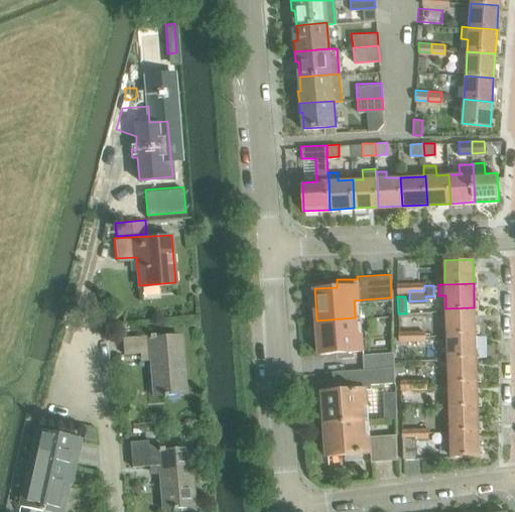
[(445,308),(446,333),(475,332),(474,307),(445,308)]
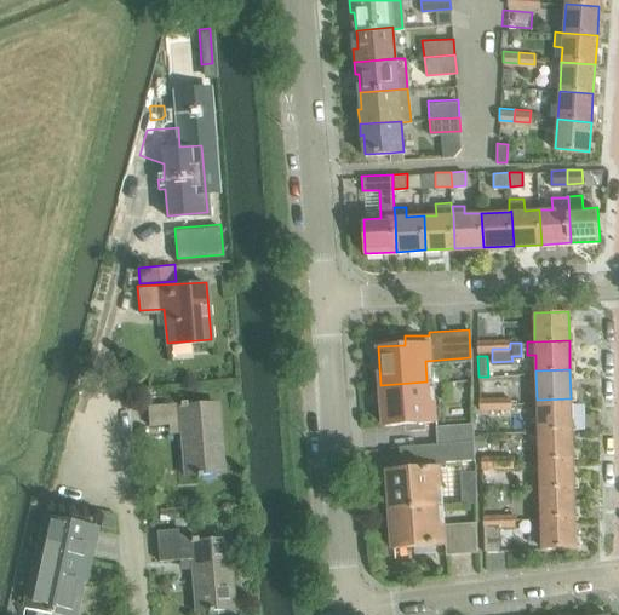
[(427,400),(427,381),(380,385),(383,423),(410,420),(410,429),(424,427),(424,420),(435,419),(434,400),(427,400)]
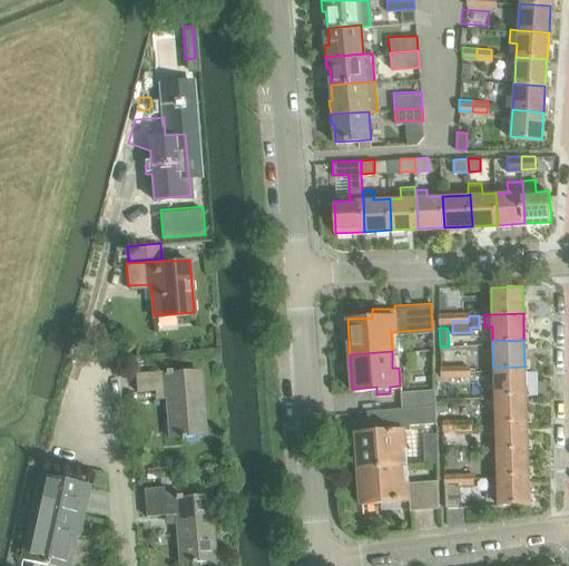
[(136,358),(127,359),(127,370),(136,369),(136,358)]
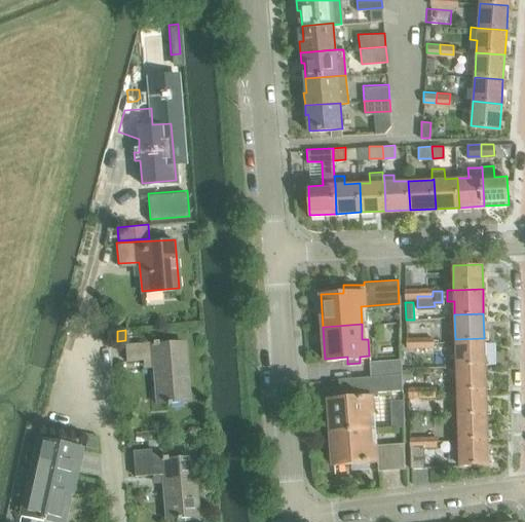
[(407,346),(419,346),(419,336),(406,336),(407,346)]
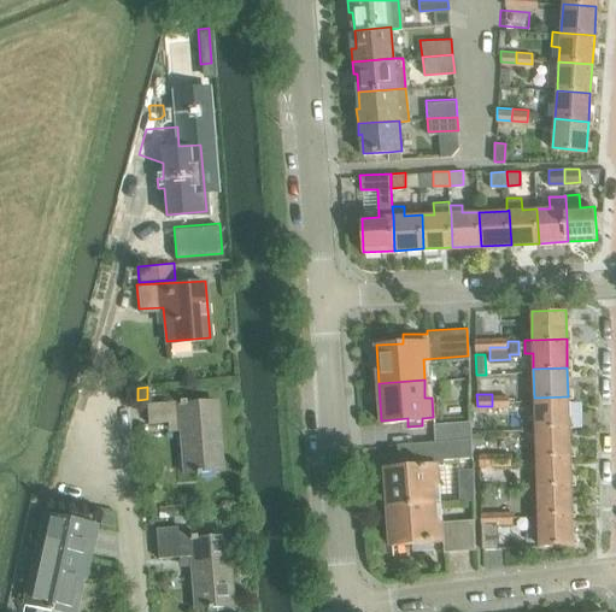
[(506,394),(492,394),(492,406),(506,405),(506,394)]
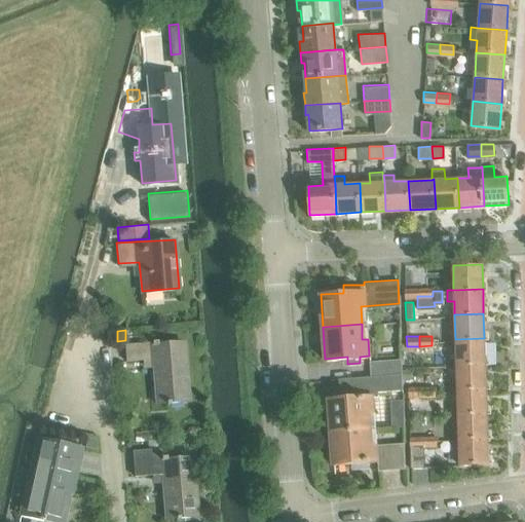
[(455,339),(456,364),(485,364),(484,338),(455,339)]
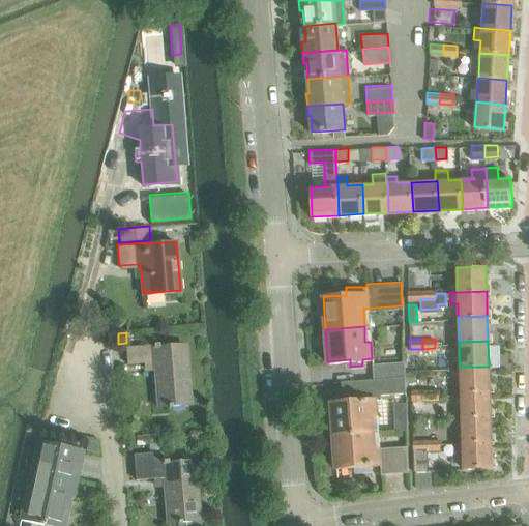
[(171,404),(189,402),(184,343),(157,346),(157,343),(125,345),(126,361),(143,359),(144,369),(154,368),(157,405),(166,404),(166,406),(171,405),(171,404)]
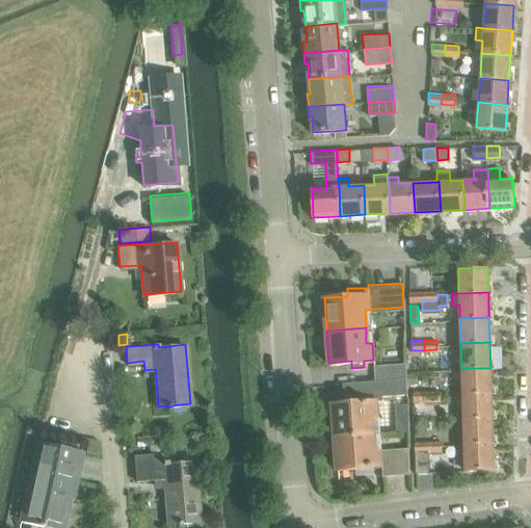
[(373,365),(374,379),(405,377),(404,363),(373,365)]
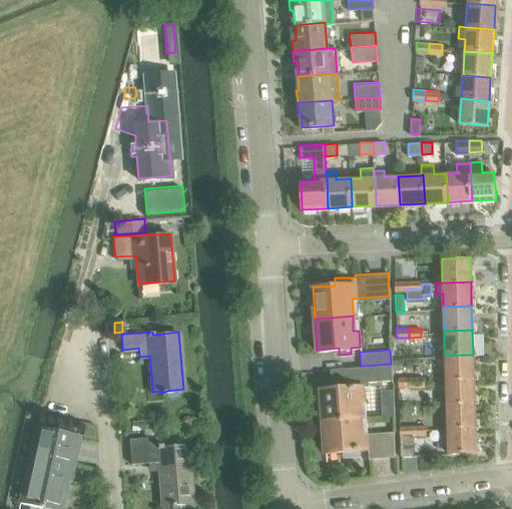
[(474,379),(473,355),(445,355),(446,380),(474,379)]
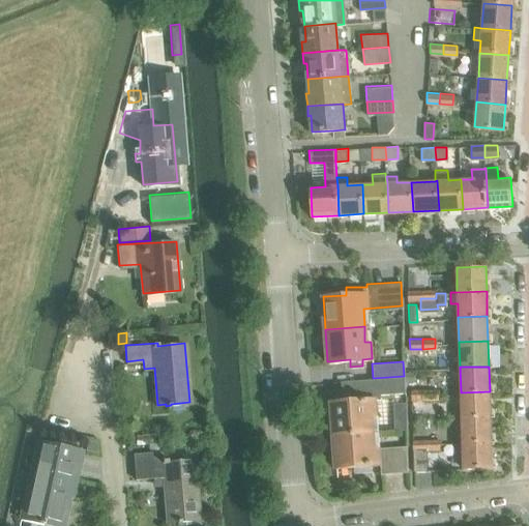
[(342,401),(330,401),(333,435),(373,432),(372,414),(377,414),(376,399),(381,399),(380,393),(404,391),(404,381),(404,376),(373,378),(341,381),(342,401)]
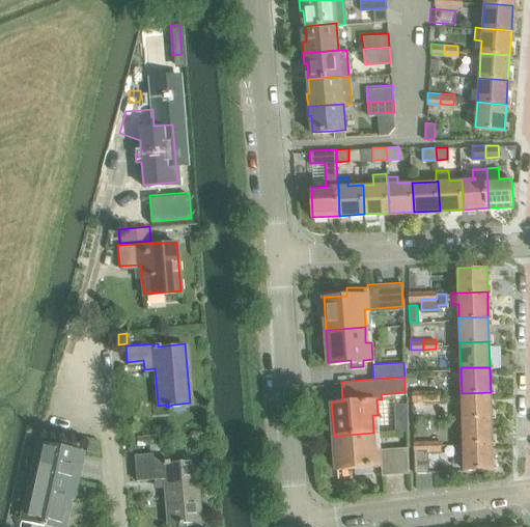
[(437,389),(424,390),(425,399),(437,399),(437,389)]
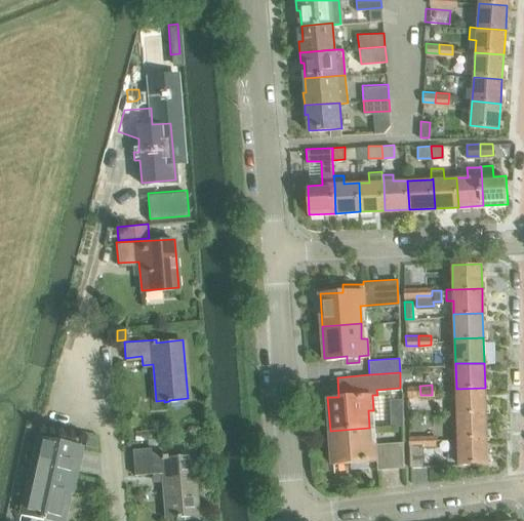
[(407,395),(420,395),(419,386),(407,386),(407,395)]
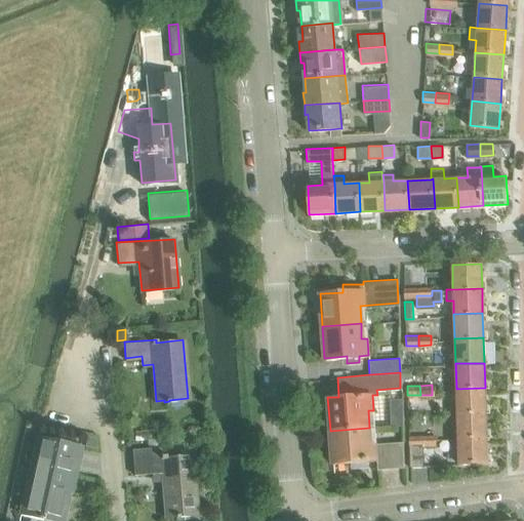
[(456,389),(456,413),(486,412),(485,388),(456,389)]
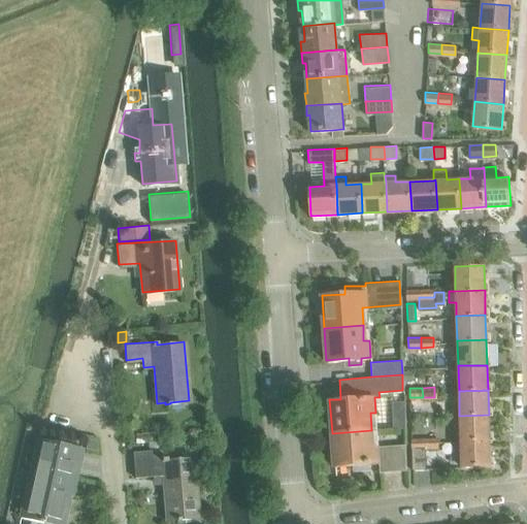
[(405,414),(393,414),(393,427),(405,427),(405,414)]
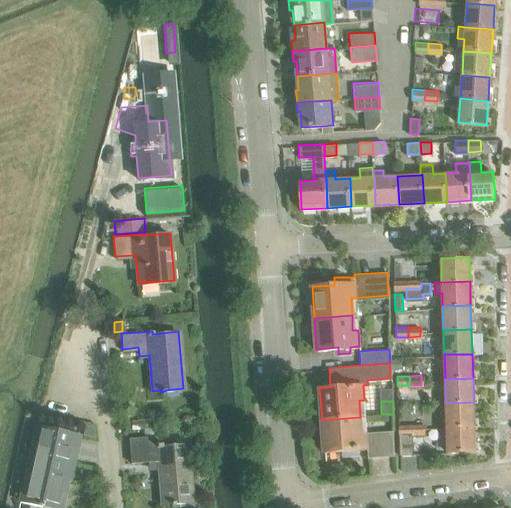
[(445,403),(446,427),(475,426),(474,402),(445,403)]
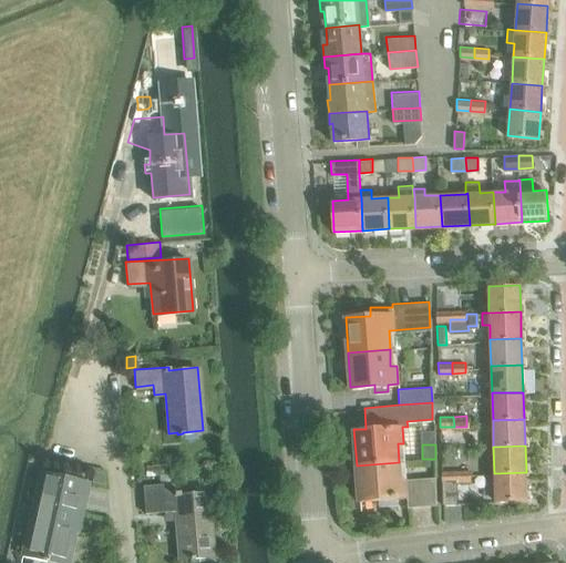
[(401,479),(399,462),(357,466),(359,500),(381,498),(382,504),(397,503),(397,497),(407,497),(407,505),(435,503),(434,476),(401,479)]
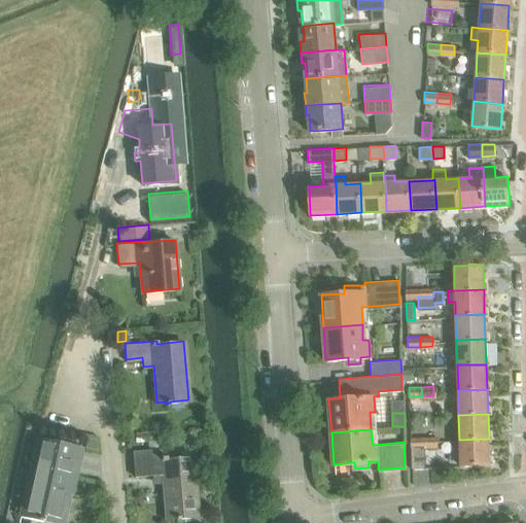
[(148,430),(134,430),(135,441),(146,441),(148,441),(148,430)]
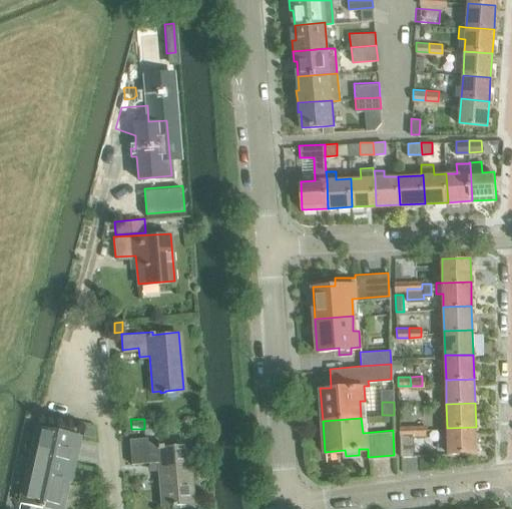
[(400,424),(401,434),(401,454),(413,454),(412,434),(412,424),(400,424)]
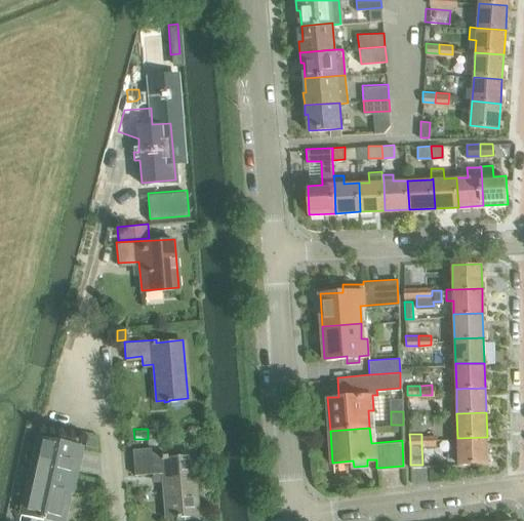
[(434,434),(421,434),(421,444),(434,444),(434,434)]
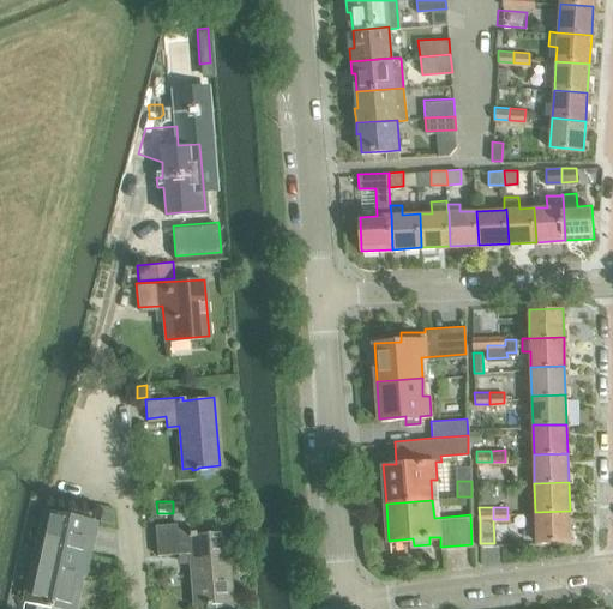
[(84,565),(91,535),(94,520),(42,508),(36,541),(44,543),(40,570),(30,567),(23,600),(67,608),(71,608),(82,564),(84,565)]
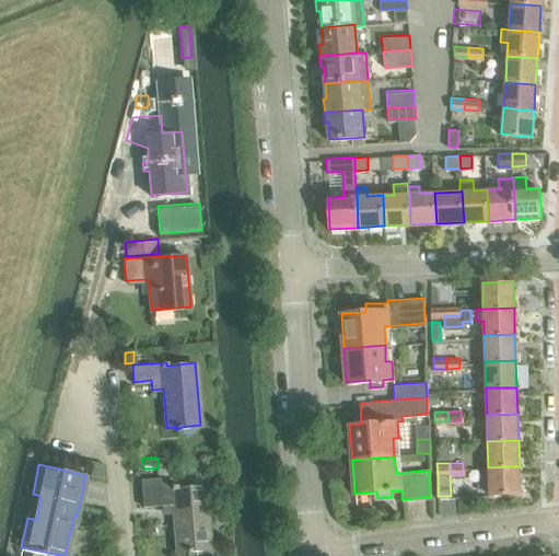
[(520,493),(520,466),(488,467),(489,494),(520,493)]
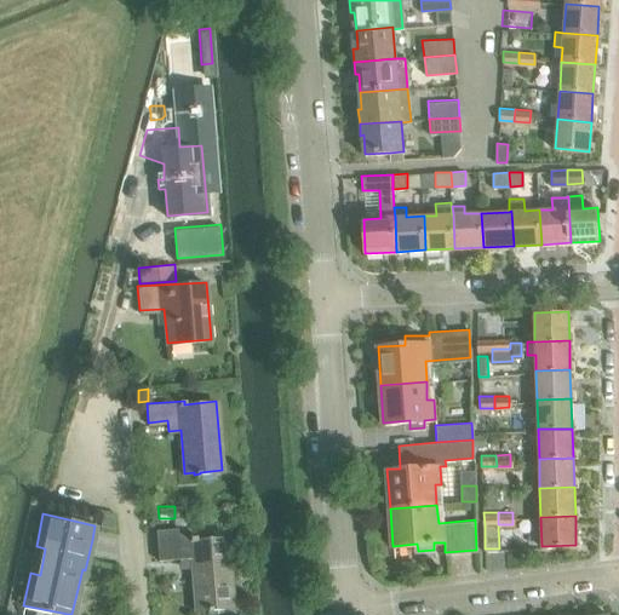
[(175,518),(172,518),(173,528),(189,527),(188,517),(175,518)]
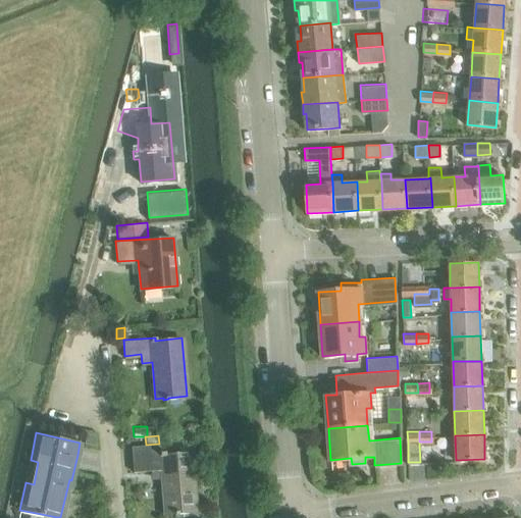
[(165,452),(160,452),(159,444),(146,445),(131,446),(133,470),(150,469),(150,477),(161,476),(164,513),(173,512),(173,514),(177,514),(177,512),(196,510),(191,452),(165,454),(165,452)]
